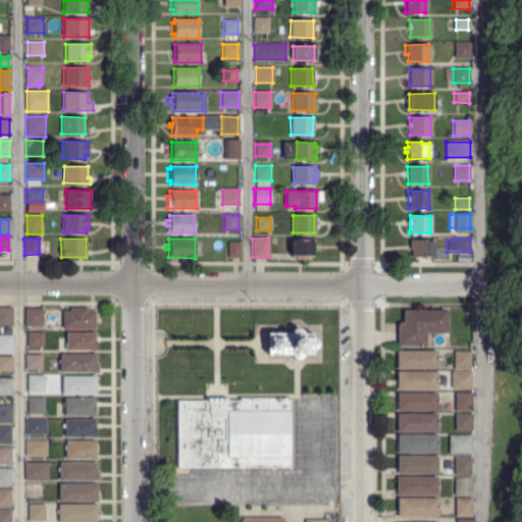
[(430,258),(411,257),(411,250),(409,250),(409,240),(431,241),(430,258)]
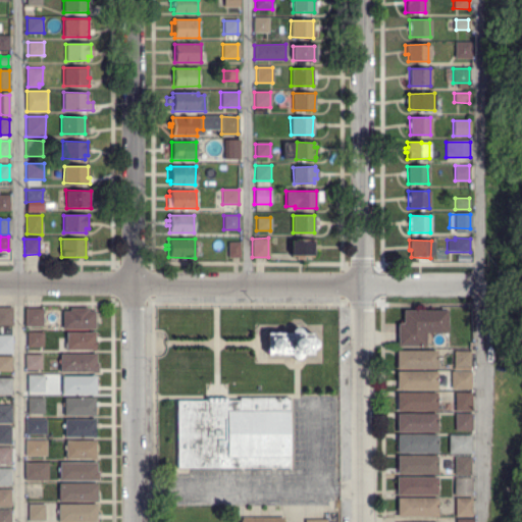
[(290,255),(290,242),(313,242),(313,255),(290,255)]
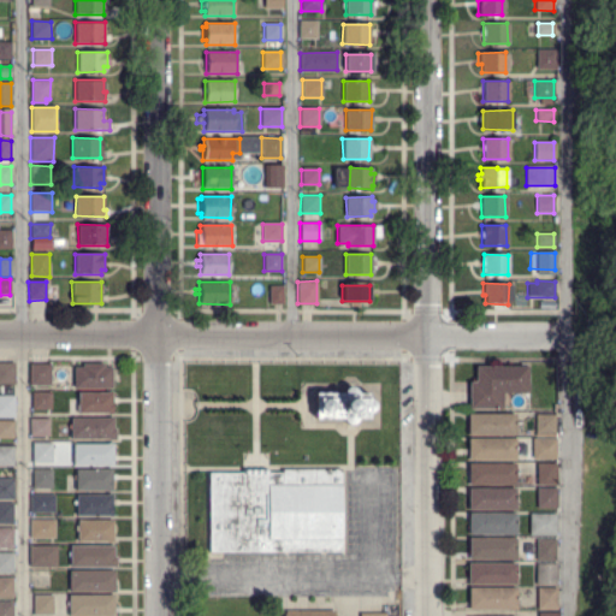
[(283,303),(268,303),(268,288),(283,288),(283,303)]
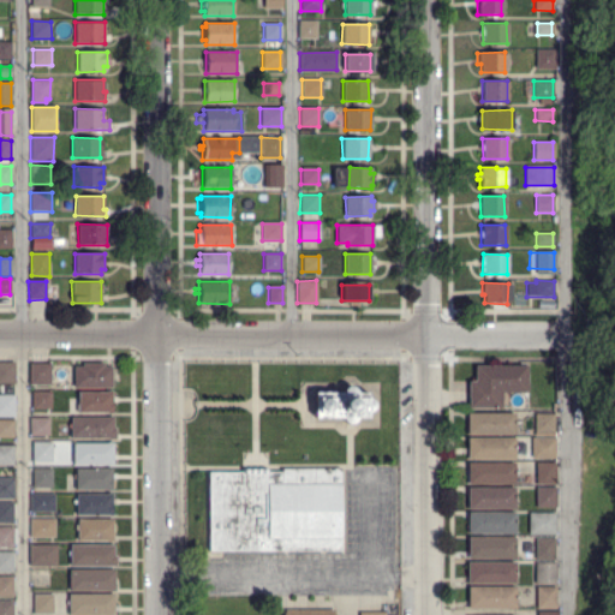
[(15,383),(0,383),(0,363),(13,363),(15,383)]
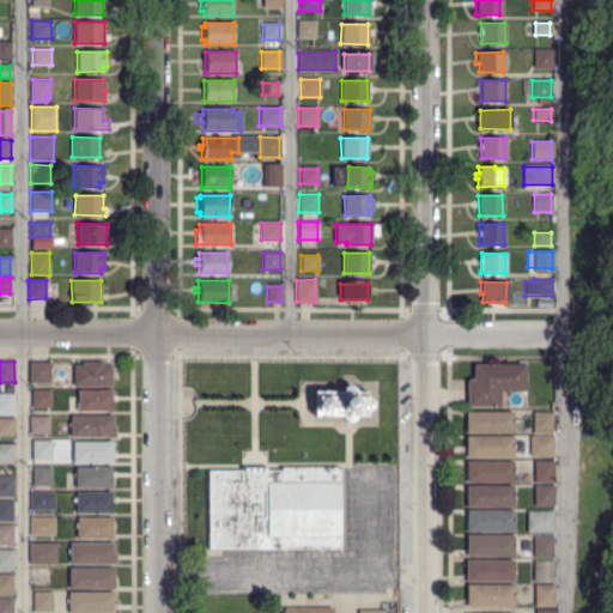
[(73,387),(73,365),(82,365),(82,362),(103,362),(103,365),(111,365),(110,387),(73,387)]
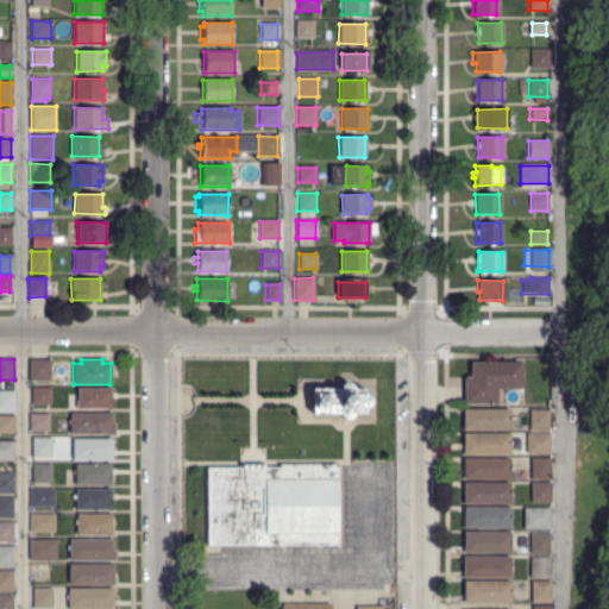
[(29,382),(29,360),(50,360),(50,382),(29,382)]
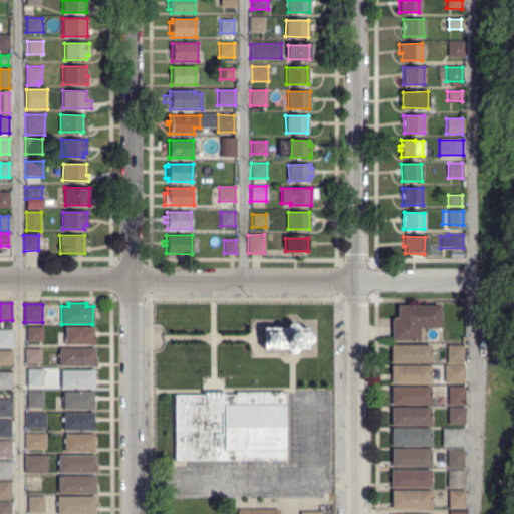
[(391,340),(391,318),(396,318),(396,306),(440,305),(440,328),(419,328),(419,340),(391,340)]
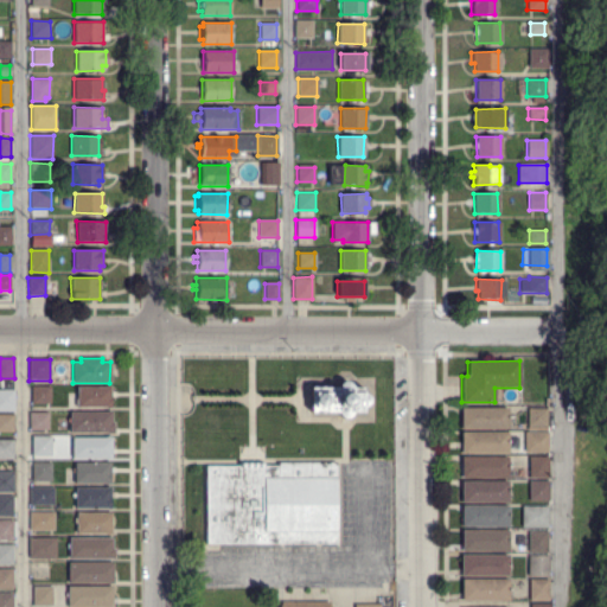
[(345,414),(344,414),(343,414),(342,414),(340,414),(340,413),(339,413),(339,411),(338,411),(338,410),(337,409),(337,408),(310,408),(310,383),(337,383),(337,382),(338,381),(338,379),(339,378),(340,377),(342,377),(343,376),(344,376),(345,376),(346,377),(347,377),(349,378),(350,379),(350,381),(351,382),(363,382),(363,388),(364,388),(365,389),(366,390),(368,391),(368,393),(369,393),(369,394),(369,395),(369,396),(369,397),(368,398),(368,400),(366,400),(366,401),(365,401),(364,402),(363,408),(351,409),(351,410),(350,411),(350,413),(349,413),(347,413),(347,414),(346,414),(345,414)]
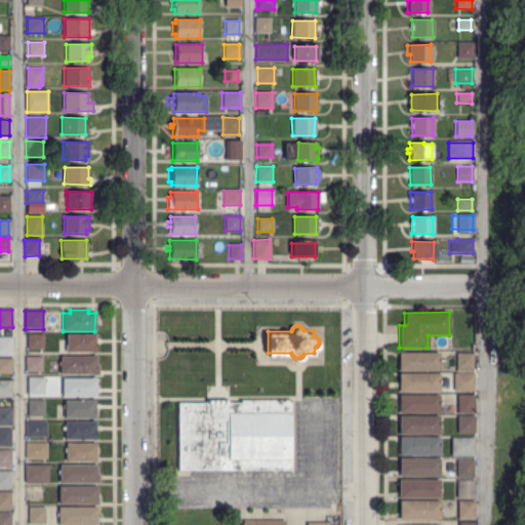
[(90,354),(91,352),(66,353),(66,334),(91,334),(91,333),(95,333),(95,345),(97,345),(97,354),(90,354)]
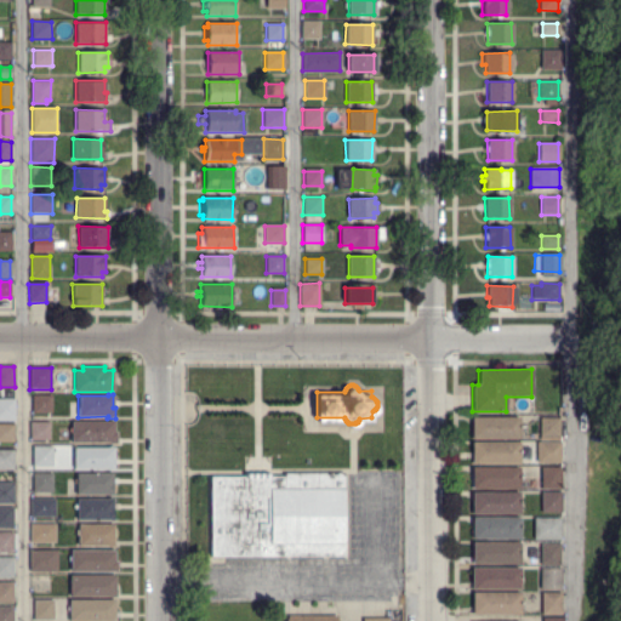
[(33,412),(33,396),(52,396),(52,412),(33,412)]
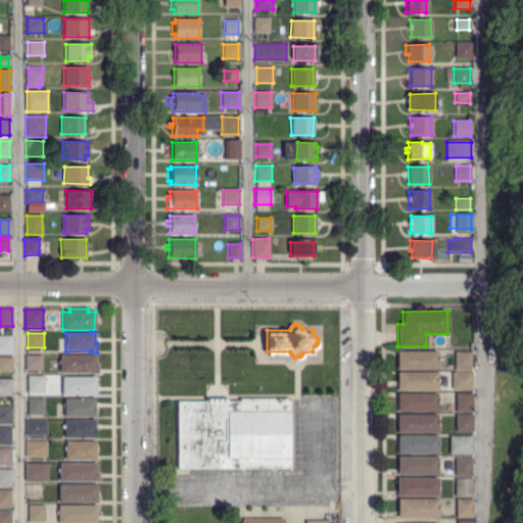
[(0,354),(0,335),(12,335),(12,354),(0,354)]
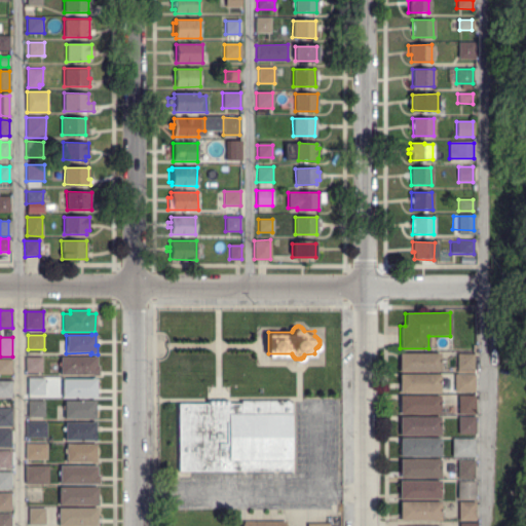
[(399,372),(399,353),(439,353),(439,372),(399,372)]
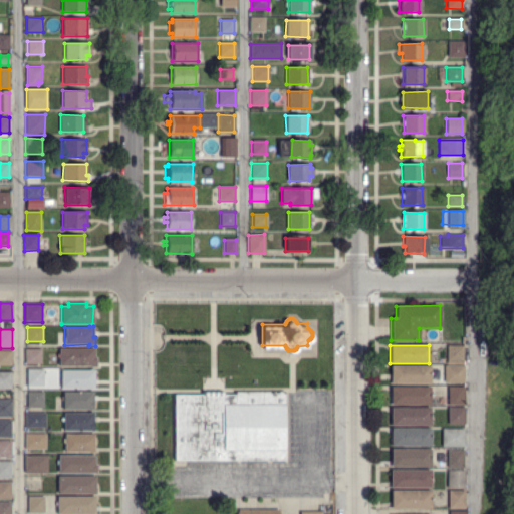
[(463,364),(447,364),(446,346),(462,346),(463,364)]
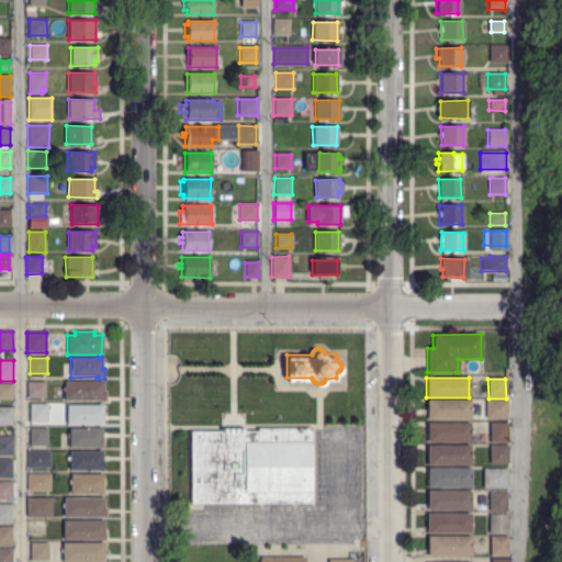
[(107,402),(98,402),(65,402),(64,382),(98,382),(99,380),(102,380),(102,392),(107,392),(107,402)]
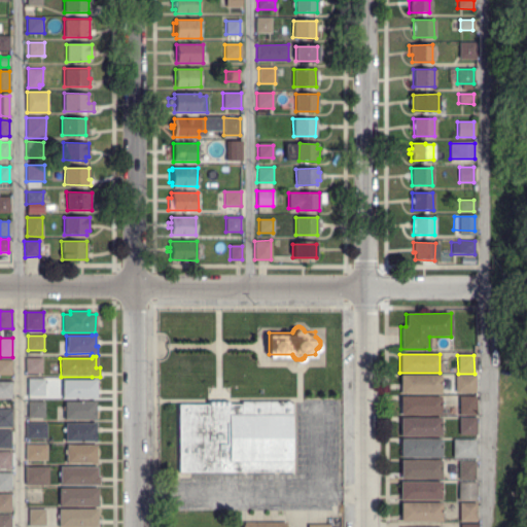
[(26,374),(26,358),(42,358),(42,374),(26,374)]
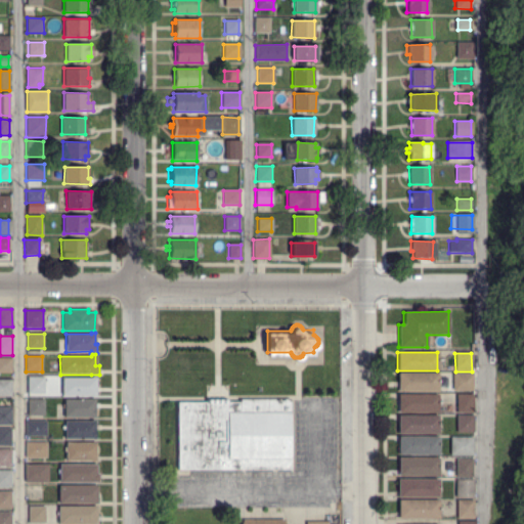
[(0,374),(0,358),(11,358),(11,374),(0,374)]
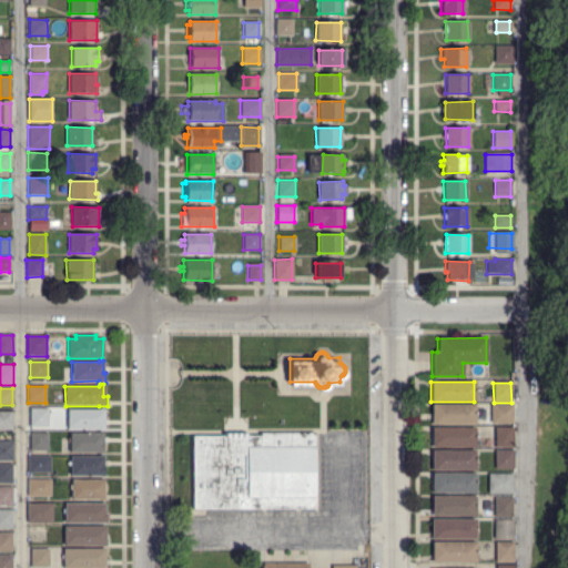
[(430,424),(432,404),(474,404),(475,424),(430,424)]
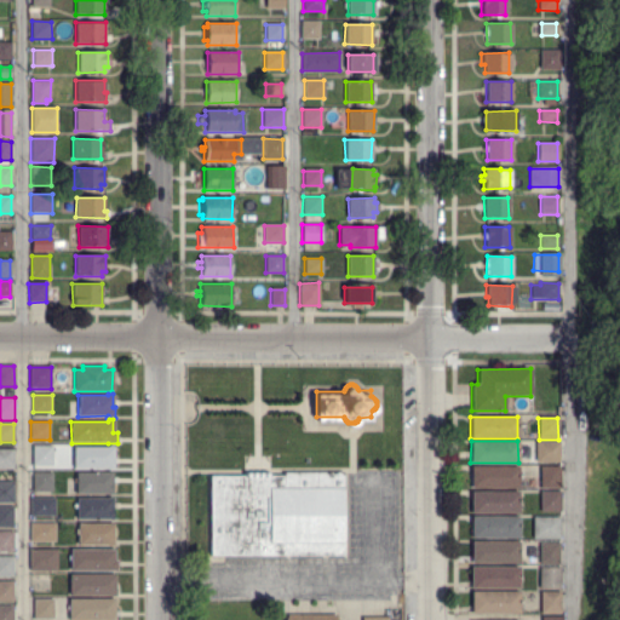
[(560,463),(535,463),(535,442),(560,442),(560,463)]
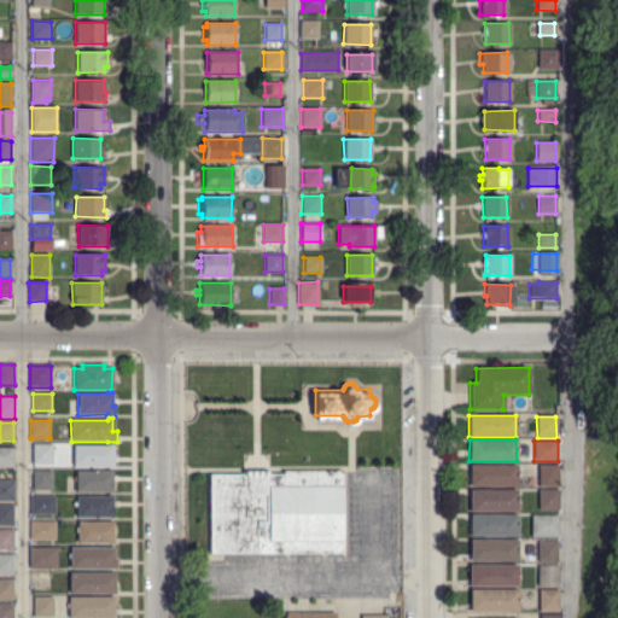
[(52,465),(31,465),(31,445),(52,444),(52,465)]
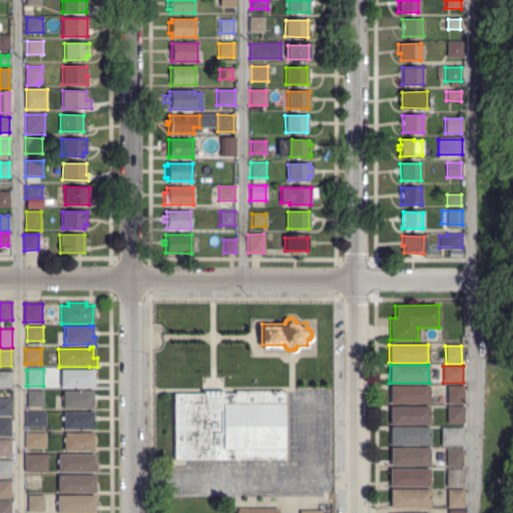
[(94,388),(89,388),(89,387),(60,387),(60,370),(89,370),(89,369),(94,369),(94,388)]
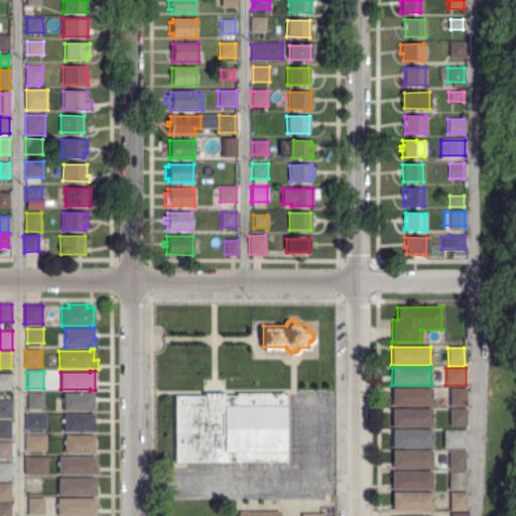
[(11,391),(0,391),(0,375),(11,375),(11,391)]
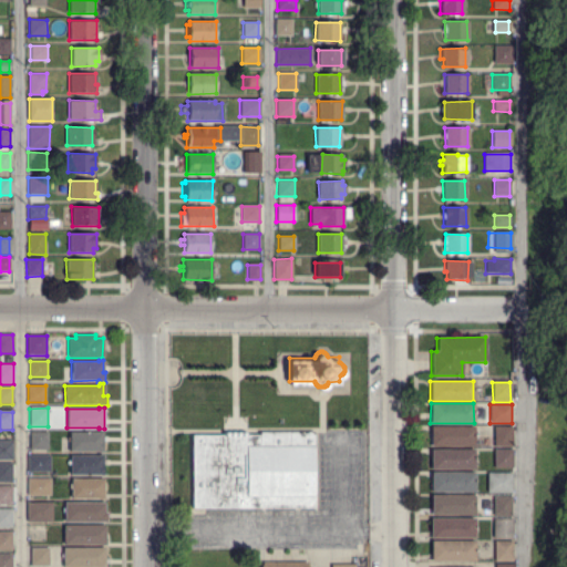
[(430,446),(430,426),(474,426),(473,446),(430,446)]
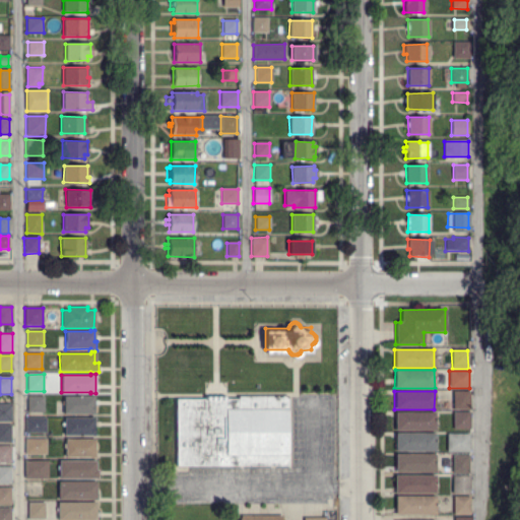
[(468,410),(453,410),(453,392),(468,392),(468,410)]
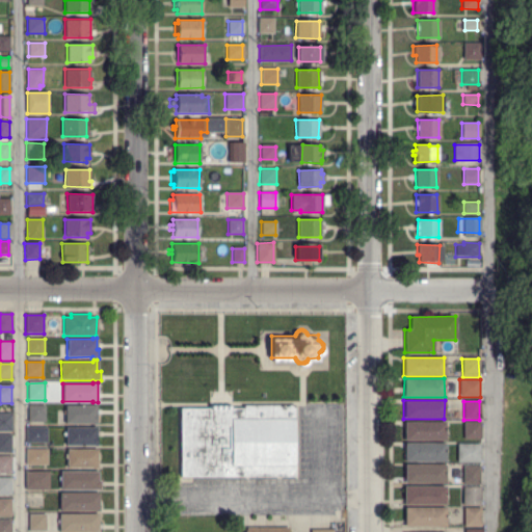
[(28,422),(28,405),(45,405),(45,422),(28,422)]
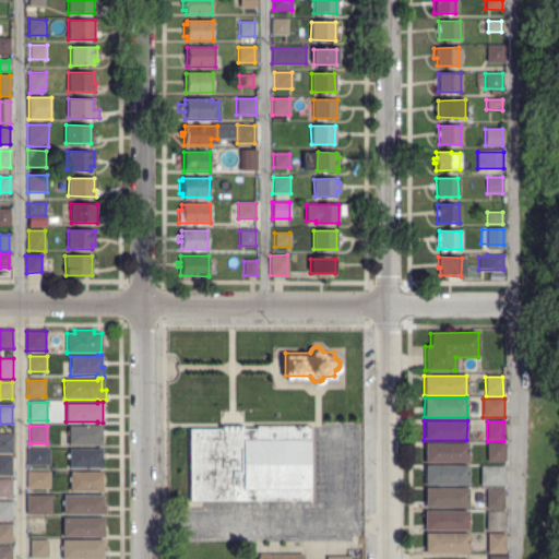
[(96,447),(96,445),(70,445),(70,426),(96,426),(102,426),(102,447),(96,447)]
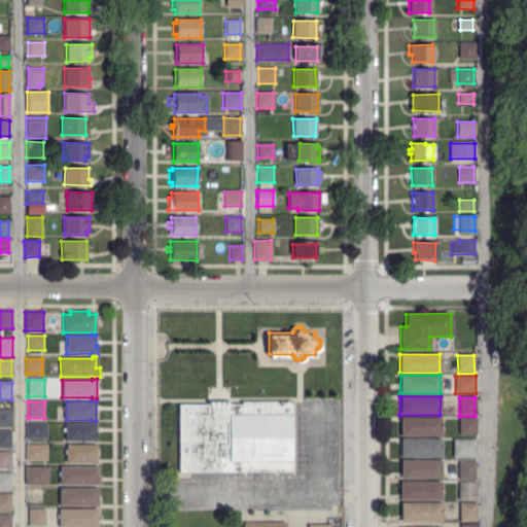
[(178,472),(178,406),(241,406),(241,401),(291,401),(291,472),(178,472)]
